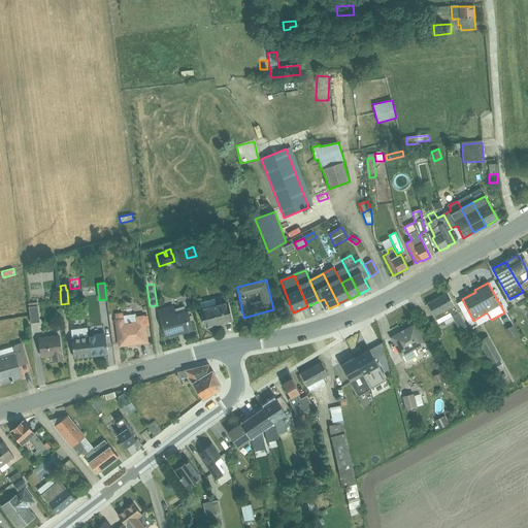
[(466,327),(459,312),(458,314),(448,293),(427,304),(438,325),(452,317),(459,331),(466,327)]
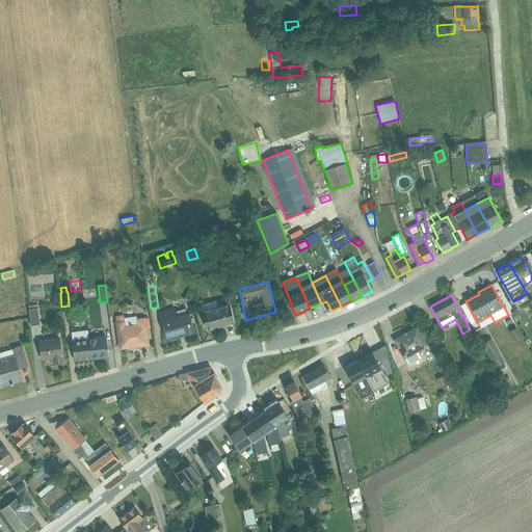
[(207,329),(234,323),(229,303),(218,307),(216,301),(202,306),(203,312),(207,329)]
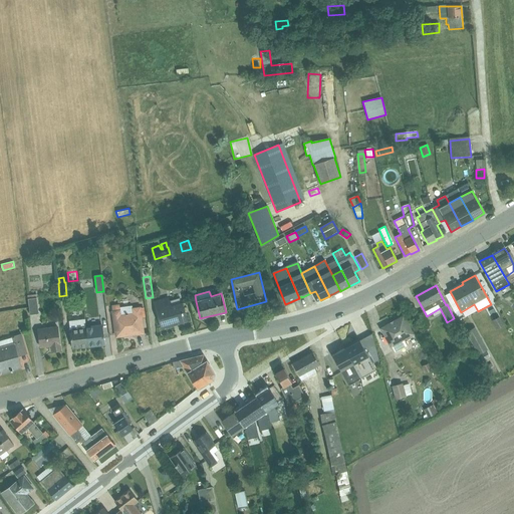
[(27,296),(30,315),(38,314),(36,295),(27,296)]
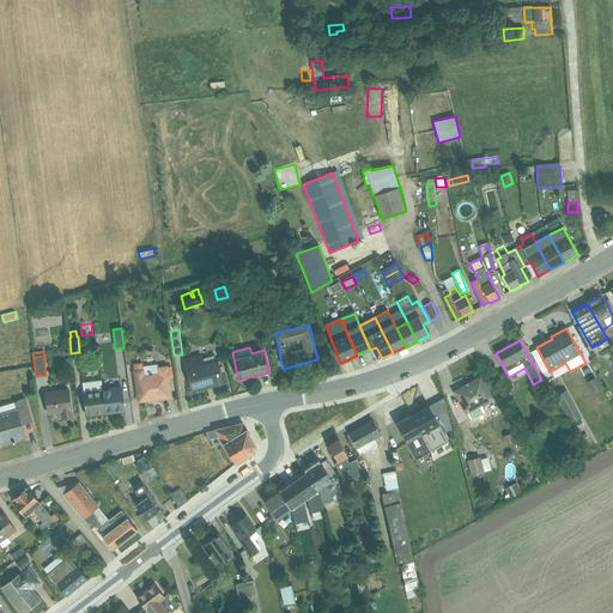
[(200,354),(182,360),(192,393),(224,383),(217,360),(204,365),(200,354)]
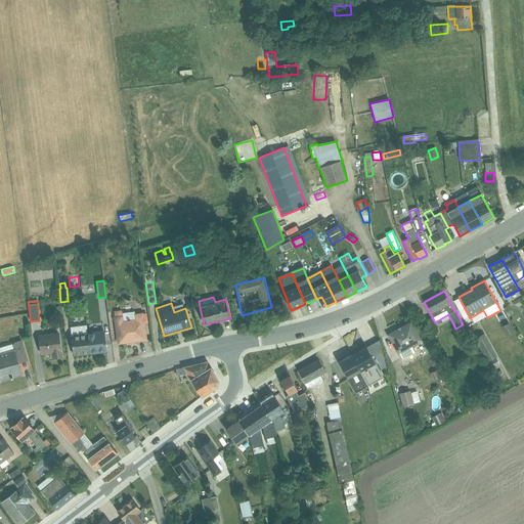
[(146,341),(142,313),(135,314),(134,312),(122,314),(122,311),(114,313),(118,343),(119,343),(119,344),(120,344),(133,342),(134,342),(134,341),(134,340),(137,340),(137,341),(138,341),(139,342),(146,341)]
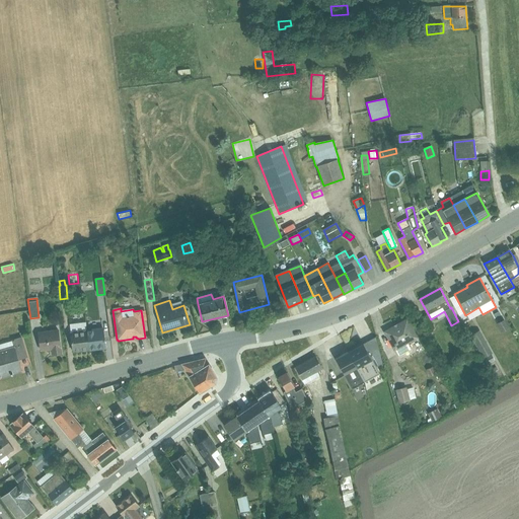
[(427,316),(421,319),(427,331),(433,328),(427,316)]
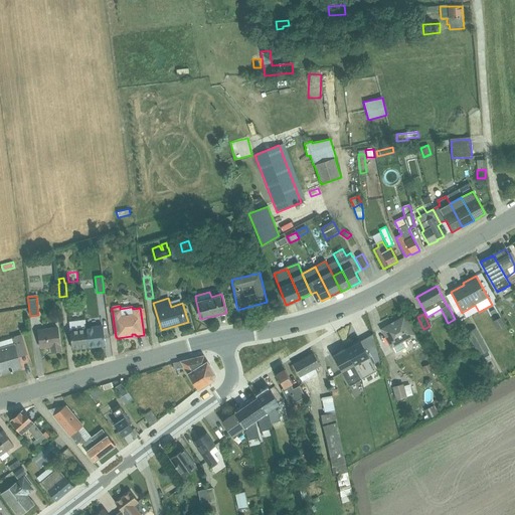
[(404,341),(414,336),(404,317),(381,330),(391,349),(392,348),(395,354),(407,347),(404,341)]
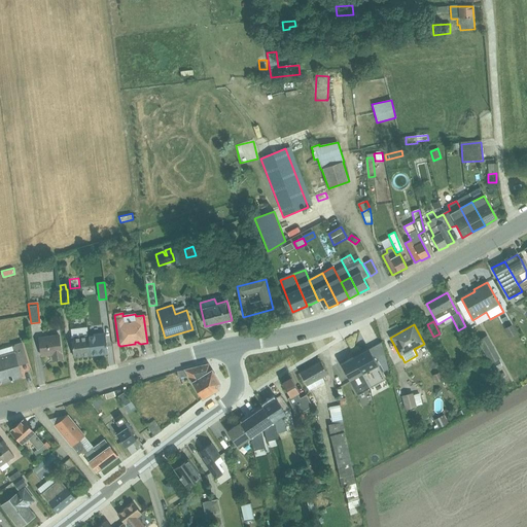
[(504,329),(510,339),(517,334),(512,325),(504,329)]
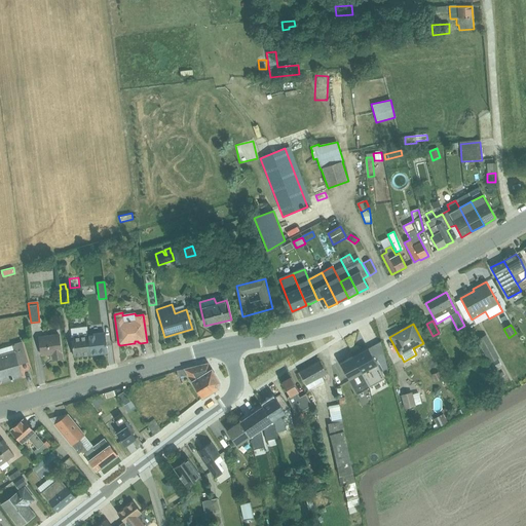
[(90,355),(88,335),(87,327),(71,329),(74,358),(90,355)]
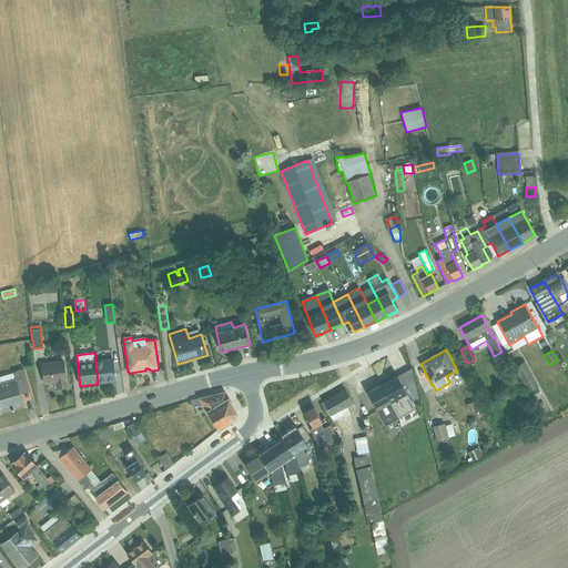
[(98,384),(115,382),(113,359),(95,362),(98,384)]
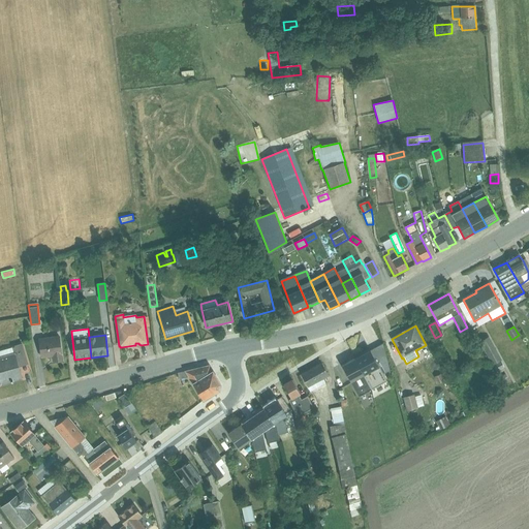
[(63,362),(60,336),(39,339),(41,358),(53,356),(54,363),(63,362)]
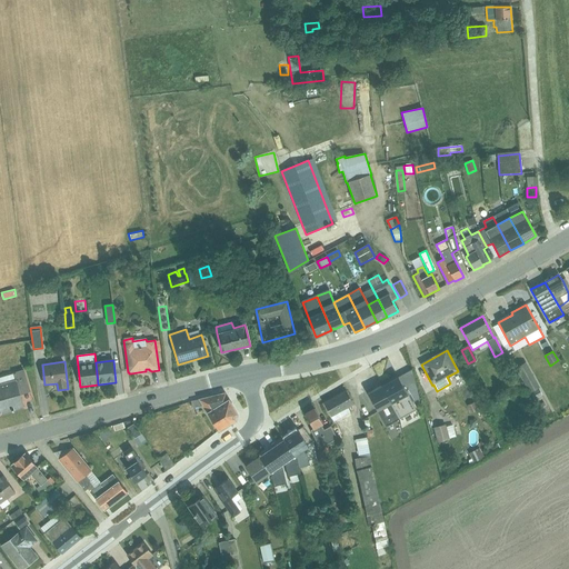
[(540,387),(526,362),(516,368),(529,393),(540,387)]
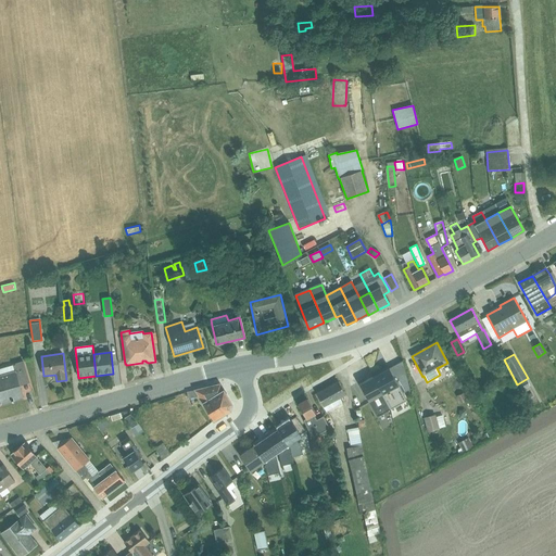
[(29,383),(23,362),(13,365),(13,366),(0,368),(0,402),(1,405),(2,405),(2,404),(12,401),(12,403),(14,402),(24,399),(21,387),(29,383)]
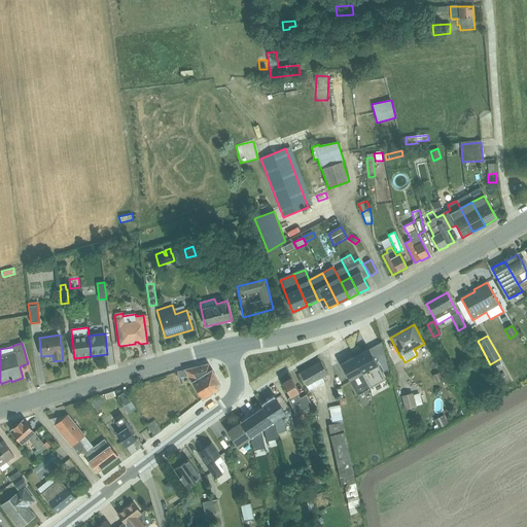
[(353,358),(371,388),(385,380),(369,349),(353,358)]
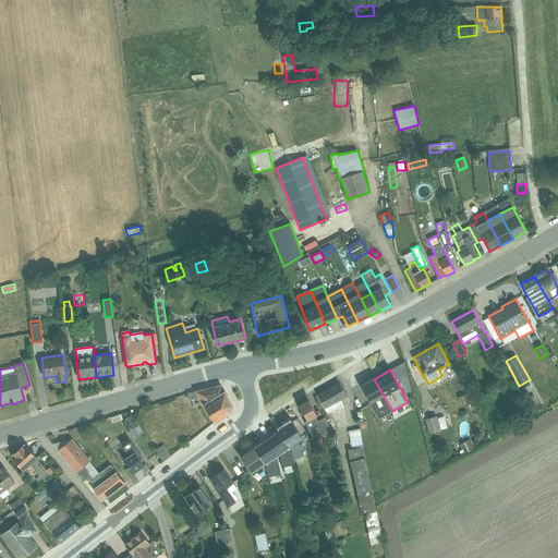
[(361,386),(378,419),(392,411),(374,379),(361,386)]
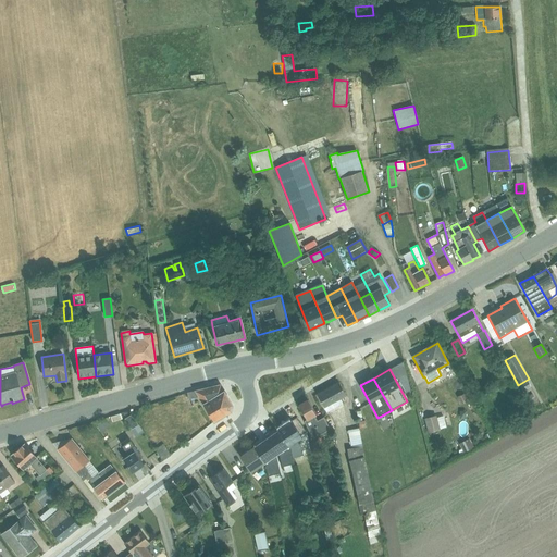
[(528,382),(520,386),(522,392),(531,387),(528,382)]
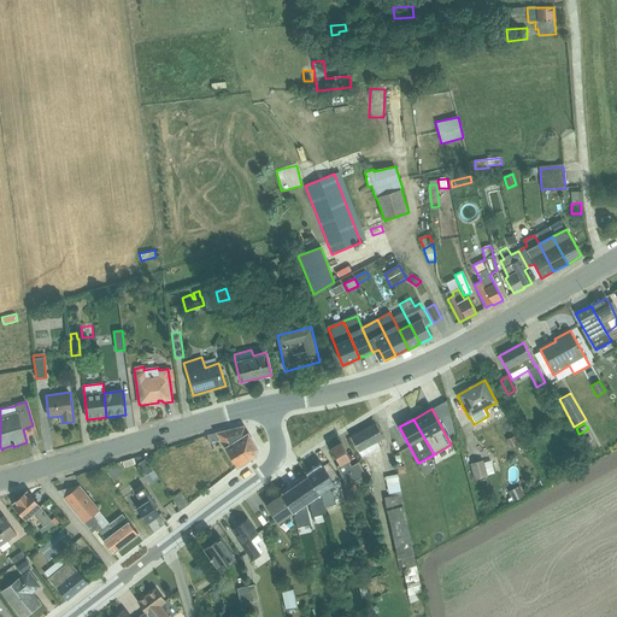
[(377,442),(383,439),(376,424),(351,438),(362,458),(380,448),(377,442)]
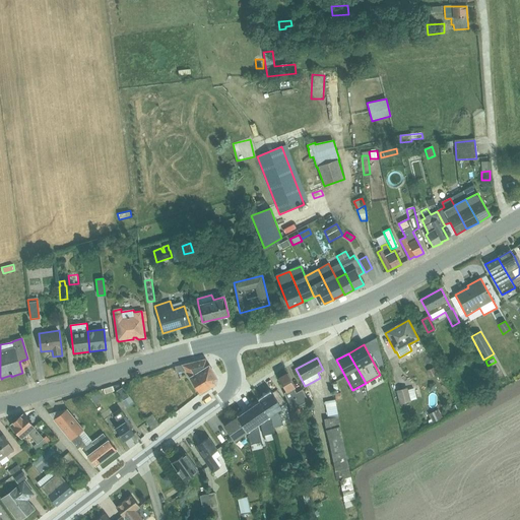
[(200,394),(215,384),(217,378),(205,360),(175,368),(176,374),(185,372),(200,394)]
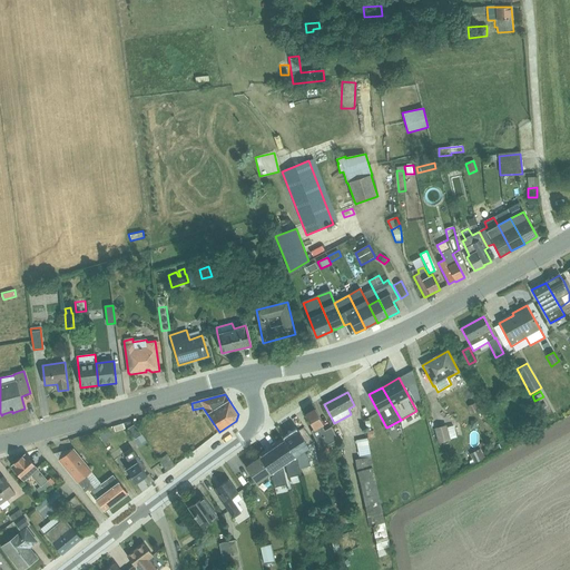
[(472,400),(468,402),(470,405),(468,406),(471,414),(479,411),(474,403),(473,404),(472,400)]
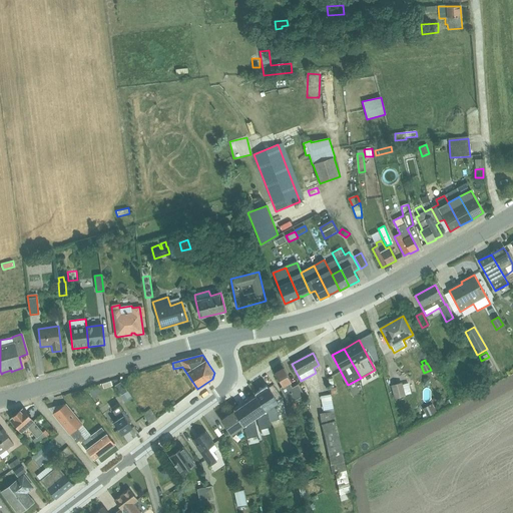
[(304,396),(298,385),(292,388),(290,384),(292,383),(284,369),(276,373),(283,387),(280,388),(286,400),(287,405),(304,396)]
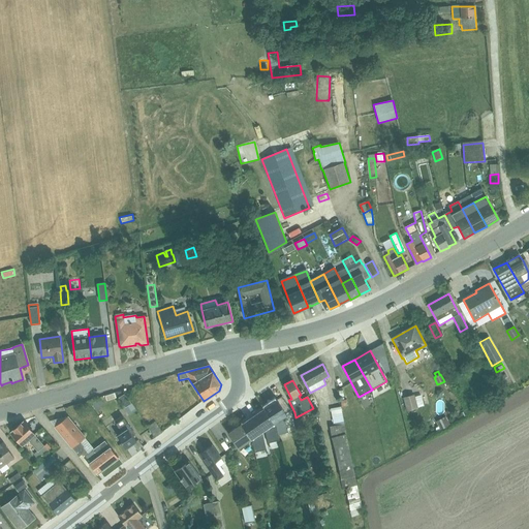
[(125,395),(118,399),(129,415),(135,411),(125,395)]
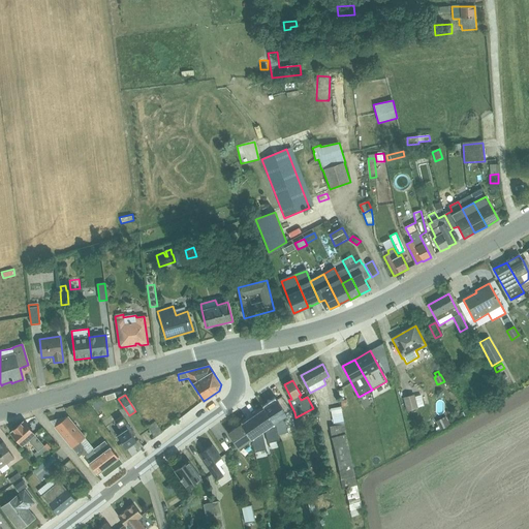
[(414,397),(414,395),(403,398),(403,399),(402,399),(404,407),(405,406),(407,412),(418,408),(417,408),(424,406),(421,395),(414,397)]
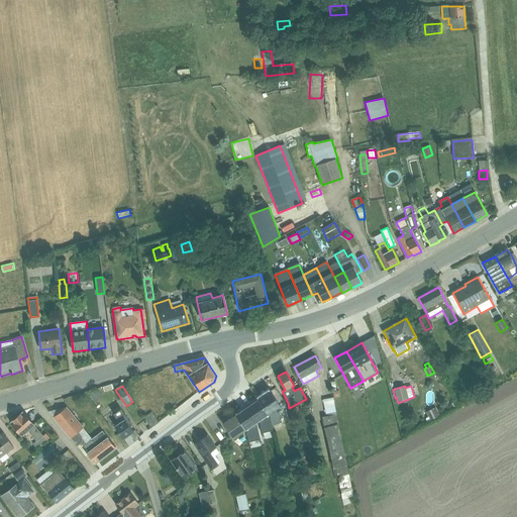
[(272,425),(289,421),(285,401),(275,388),(259,400),(270,415),(272,425)]
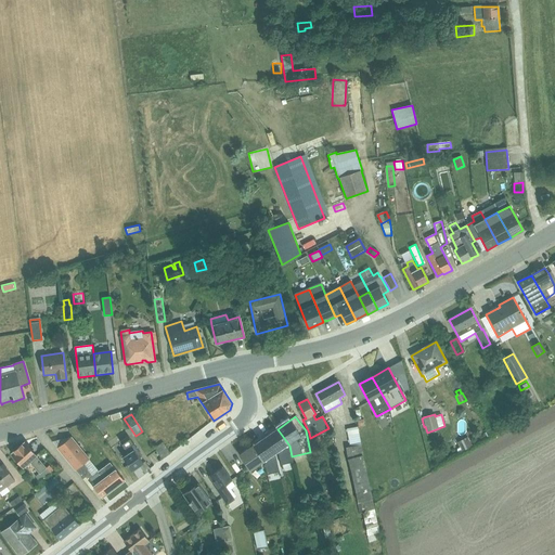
[(110,425),(104,417),(97,424),(101,431),(110,425)]
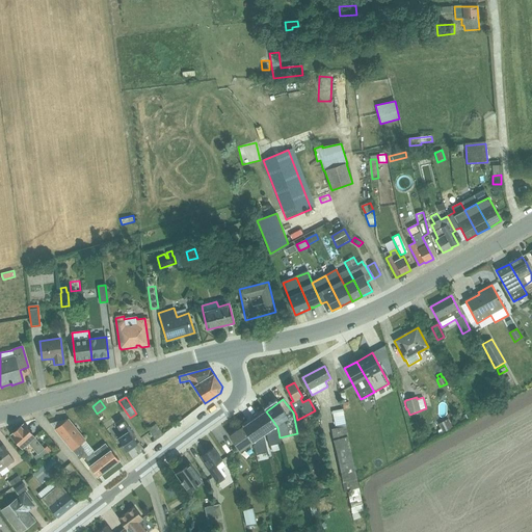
[(342,409),(333,411),(336,428),(331,429),(334,440),(348,436),(342,409)]
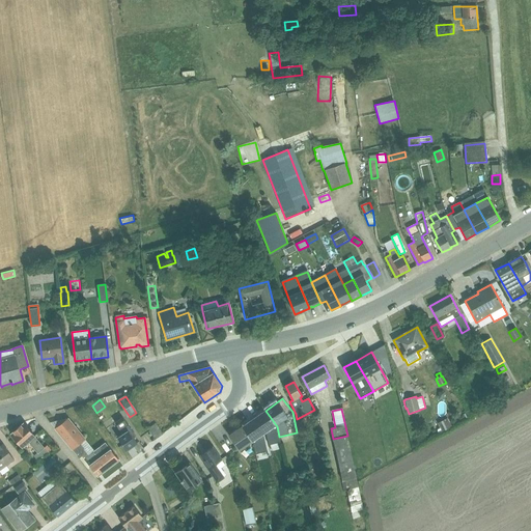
[(418,416),(410,419),(412,424),(427,419),(426,414),(419,416),(419,415),(418,415),(418,416)]
